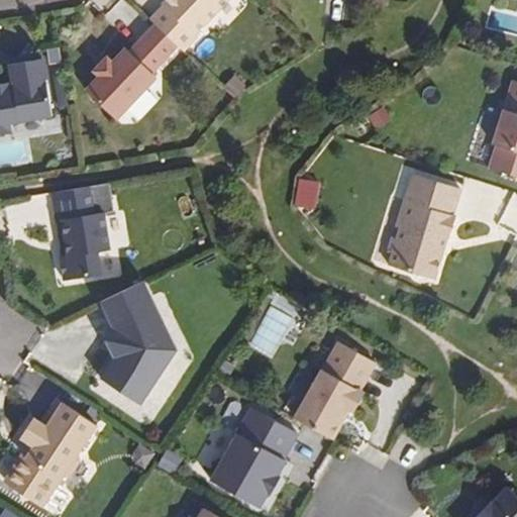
[(200,39),(236,0),(175,0),(167,9),(168,10),(154,24),(157,25),(178,45),(188,56),(201,41),(200,39)]
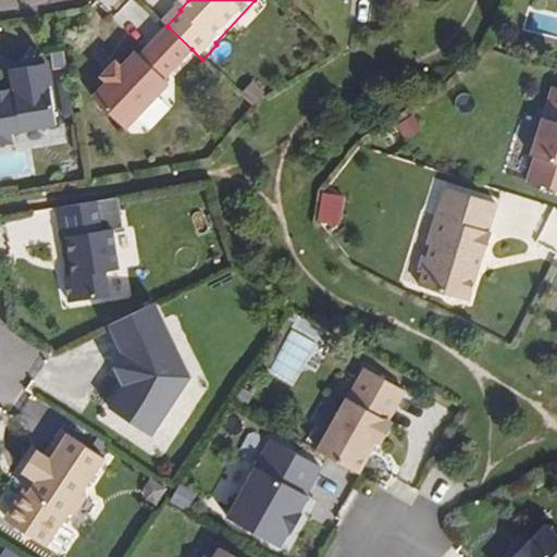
[(163,79),(192,49),(169,27),(140,57),(136,53),(122,69),(115,63),(102,77),(108,83),(94,98),(126,130),(169,84),(163,79)]
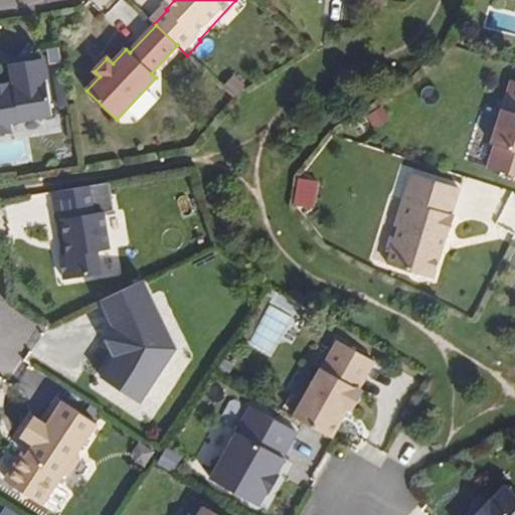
[(13,81),(0,83),(0,135),(9,134),(7,124),(52,116),(43,59),(20,62),(21,70),(11,72),(13,81)]
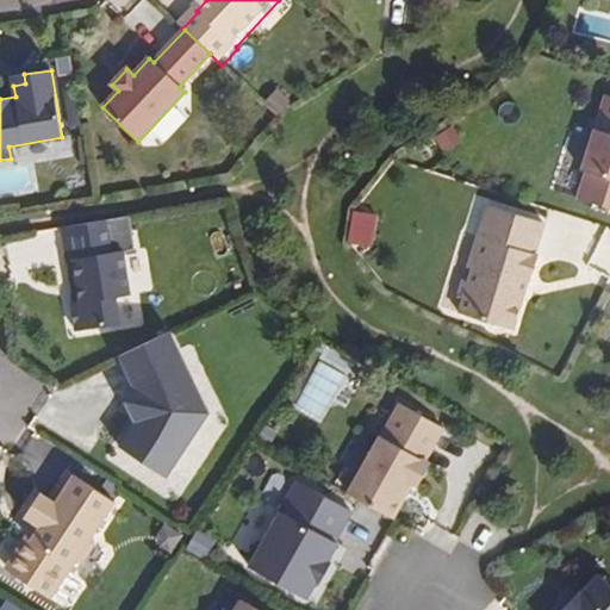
[(24,74),(12,76),(13,86),(25,83),(24,74)]
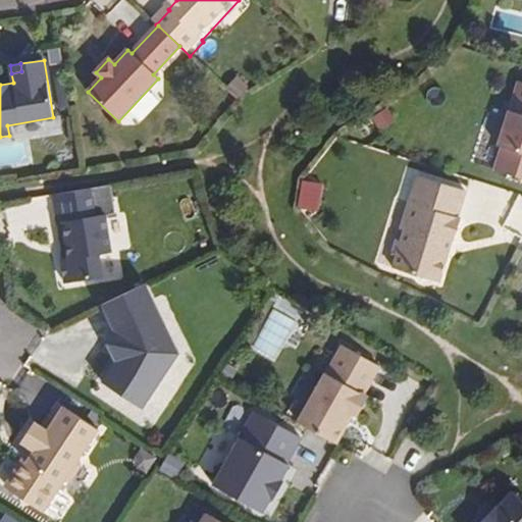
[(521,85),(502,148),(506,149),(498,171),(521,179),(521,85)]
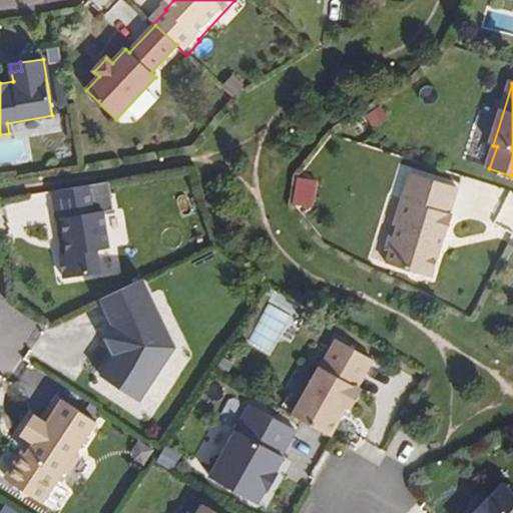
[(374,127),(392,120),(386,105),(368,112),(374,127)]
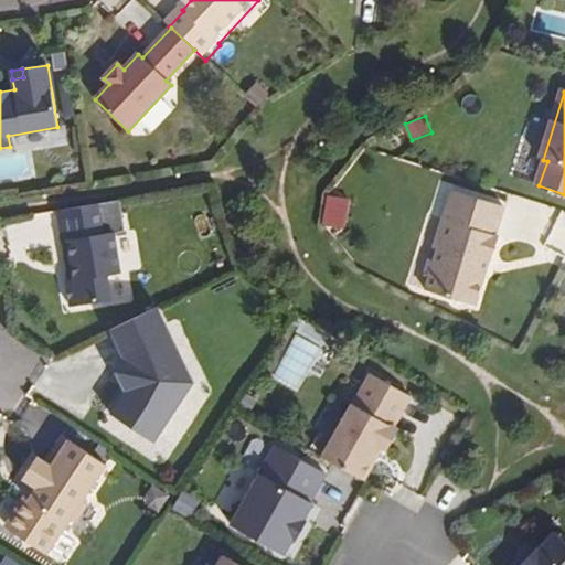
[(504,206),(452,190),(435,246),(438,248),(436,256),(430,258),(426,274),(429,278),(426,288),(477,305),(499,236),(496,235),(504,206)]
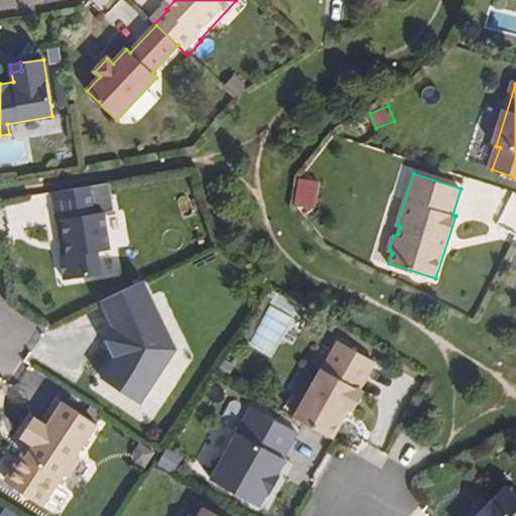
[(300,176),(296,207),(317,209),(321,179),(300,176)]
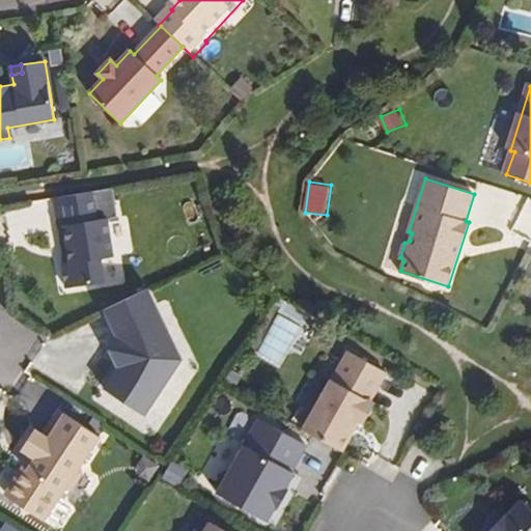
[(92,192),(54,198),(59,226),(64,225),(71,262),(65,263),(62,263),(66,287),(105,281),(101,258),(114,256),(107,218),(96,220),(92,192)]
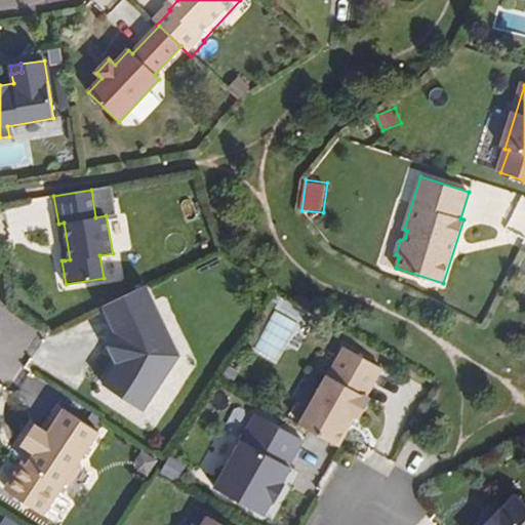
[(509,227),(524,232),(524,197),(520,196),(509,227)]
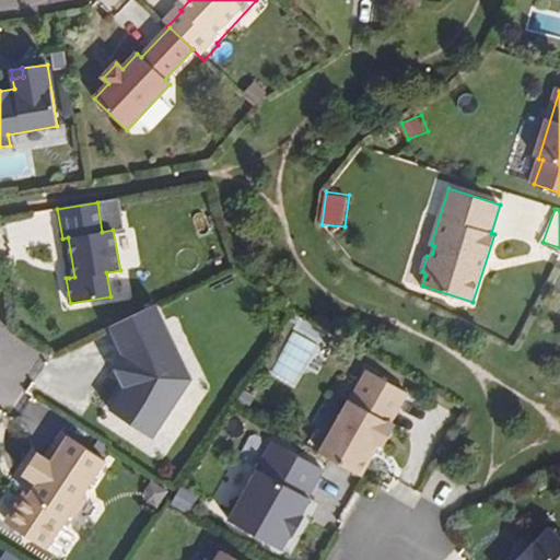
[(68,237),(62,238),(69,278),(74,277),(68,237)]
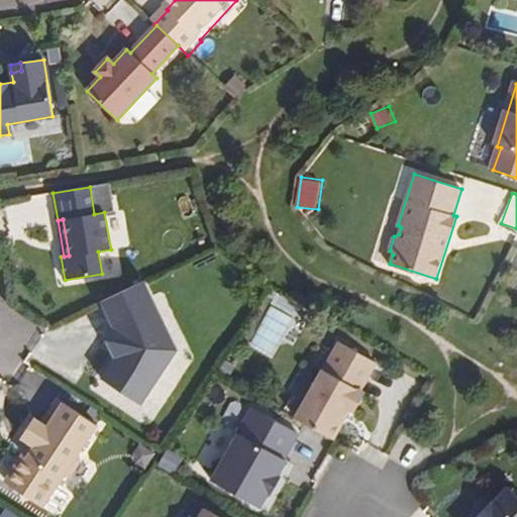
[(180,345),(144,276),(102,299),(117,329),(110,334),(113,350),(101,374),(142,405),(180,345)]
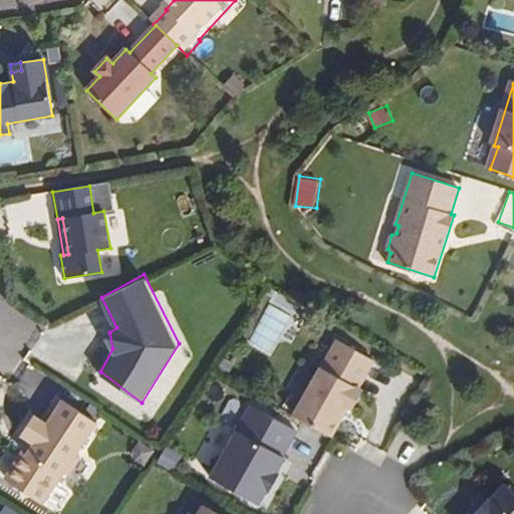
[(337,340),(294,416),(331,437),(340,421),(340,416),(345,406),(351,410),(362,392),(358,389),(374,361),(337,340)]
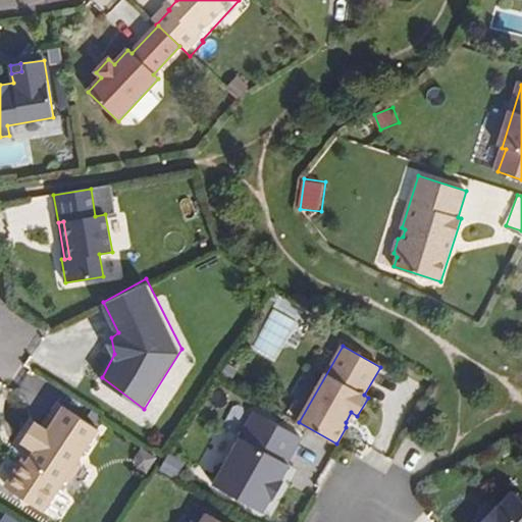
[(233,401),(225,426),(244,431),(252,406),(233,401)]
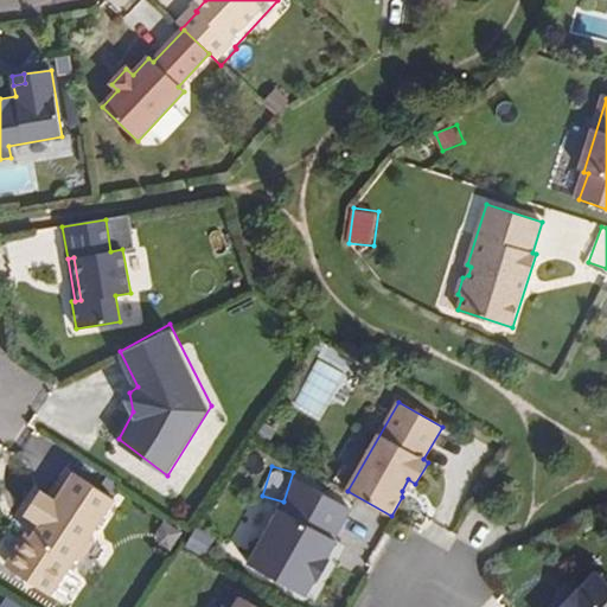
[(114,499),(68,468),(48,497),(40,492),(26,515),(36,521),(26,535),(18,536),(4,558),(6,566),(50,595),(74,560),(82,558),(94,541),(91,532),(114,499)]
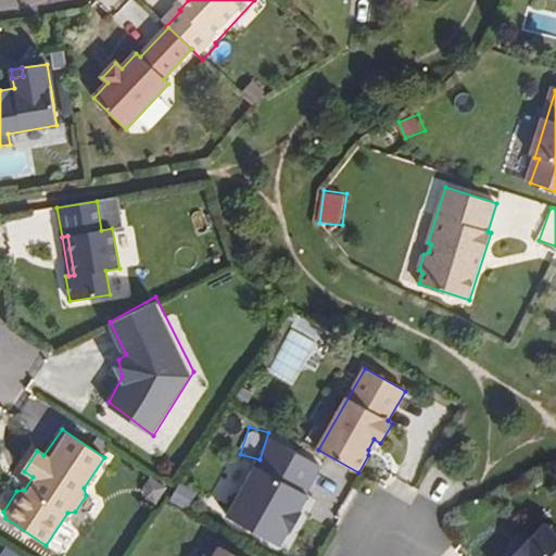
[(321,467),(272,439),(228,517),(280,545),(288,531),(291,532),(302,513),(300,512),(307,496),(305,494),(321,467)]
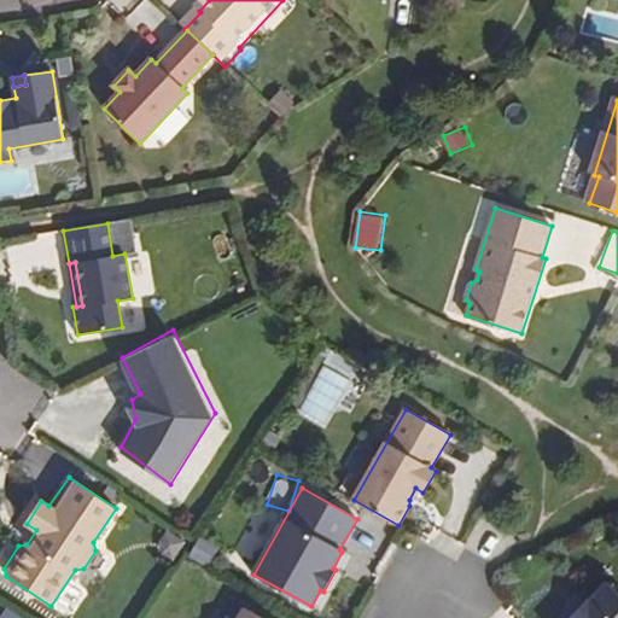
[(203,537),(193,555),(211,565),(221,546),(203,537)]
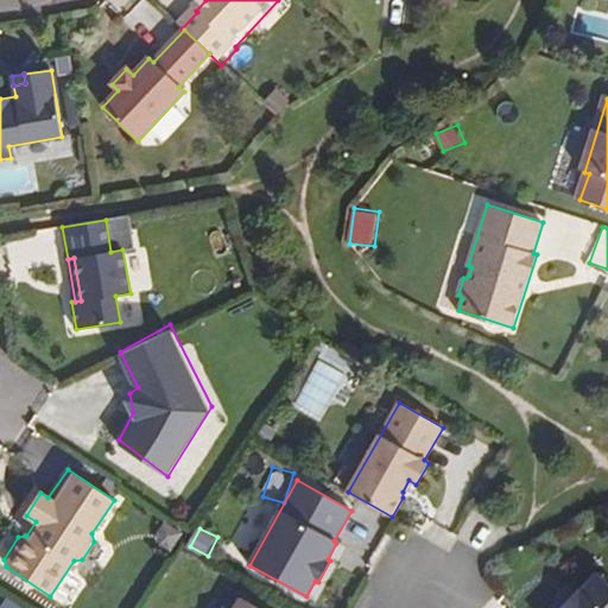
[(564,607),(563,607),(607,607),(607,583),(596,574),(578,593),(577,591),(563,606),(564,607)]
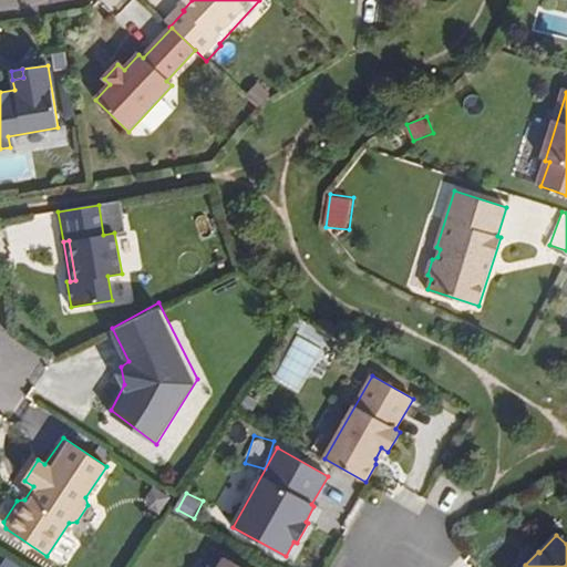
[(4,557),(1,566),(26,566),(28,564),(4,557)]
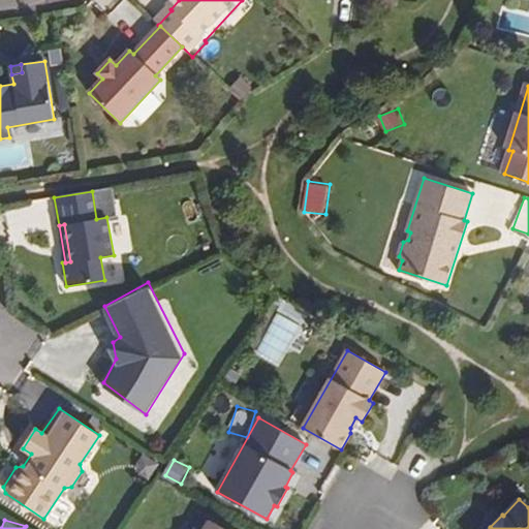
[(224,528),(209,520),(204,528),(224,528)]
